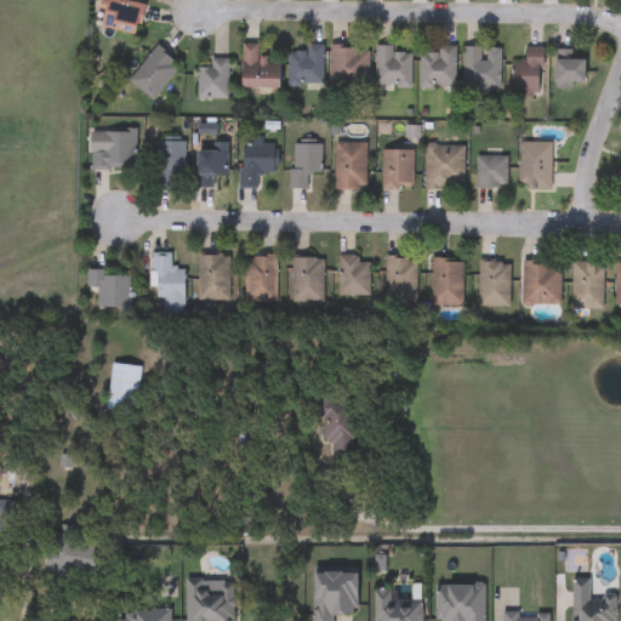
[(137,35),(101,27),(107,0),(118,0),(144,6),(137,35)]
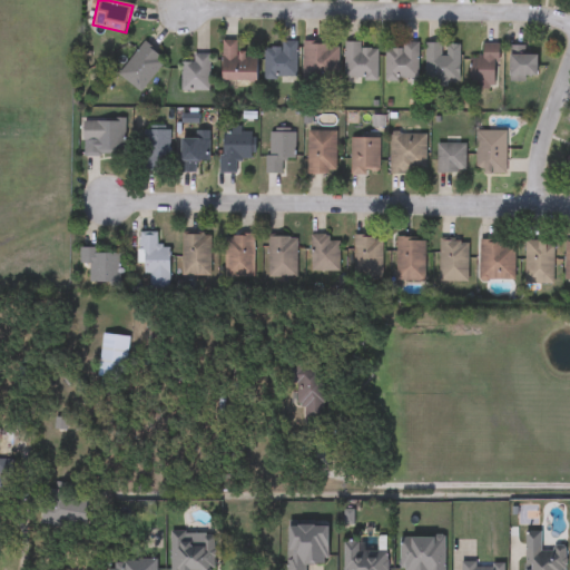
[(222,41),(237,41),(237,53),(256,53),(256,81),(222,81),(222,41)]
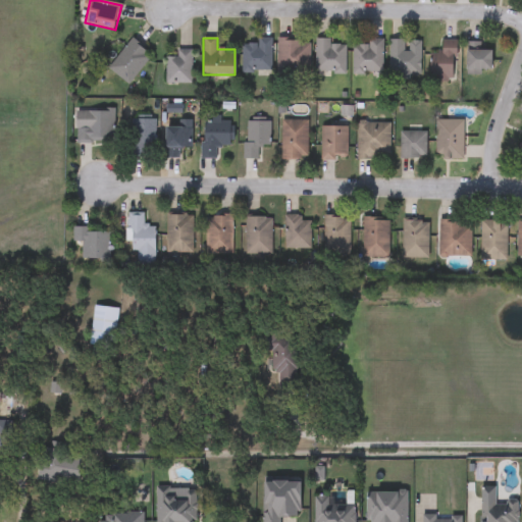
[(128,85),(108,69),(131,39),(151,54),(128,85)]
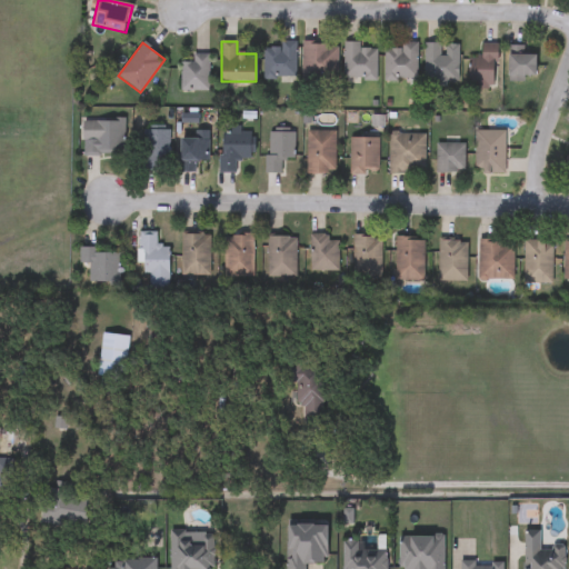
[(263,79),(263,42),(296,42),(296,79),(263,79)]
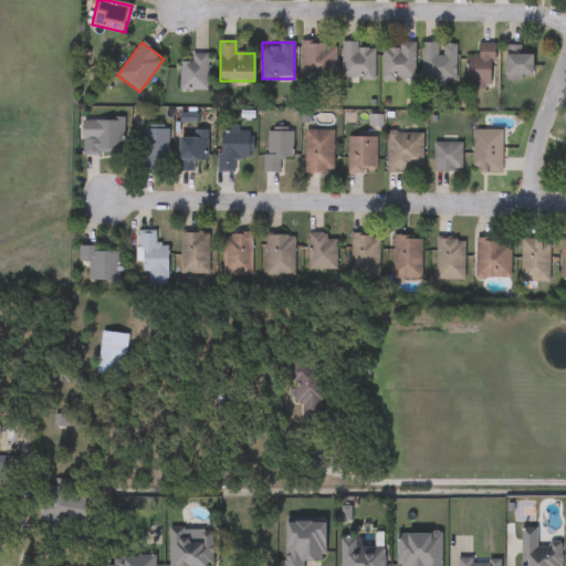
[(335,42),(335,79),(301,79),(301,42),(335,42)]
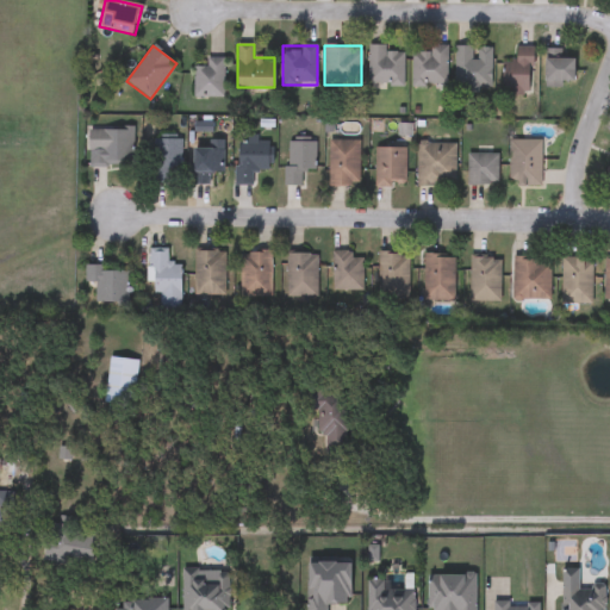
[(387,45),(387,51),(404,51),(403,86),(368,85),(369,45),(387,45)]
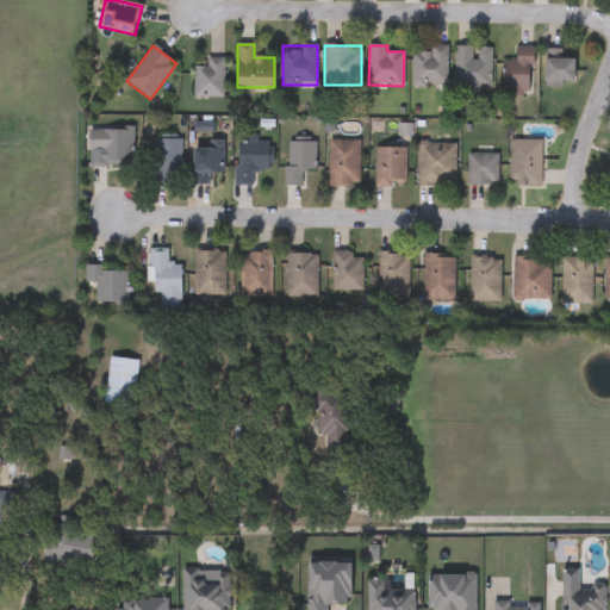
[(430,53),(430,45),(447,45),(447,87),(411,87),(411,53),(430,53)]
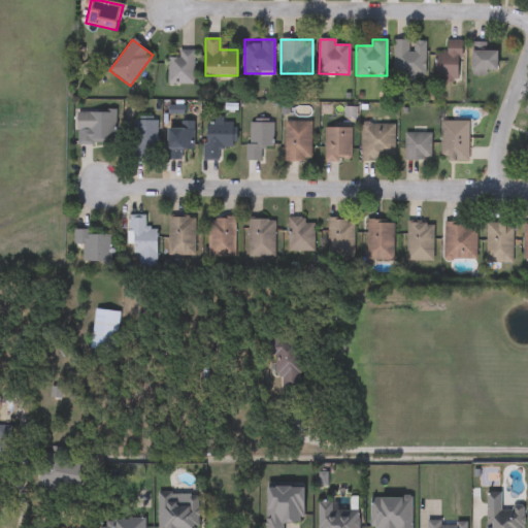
[(393,40),(426,40),(426,77),(393,77),(393,40)]
